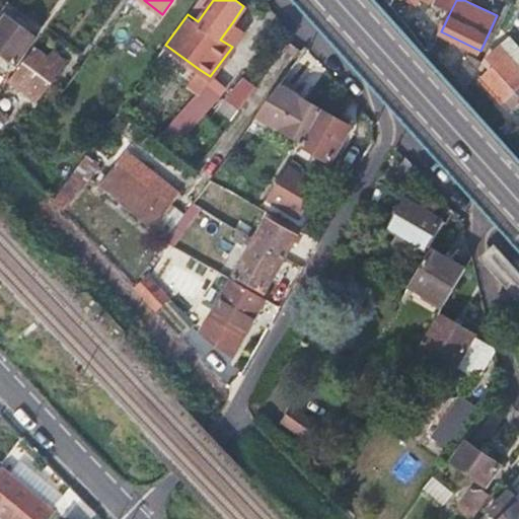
[(518,8),(512,5),(503,27),(514,32),(518,18),(518,8)]
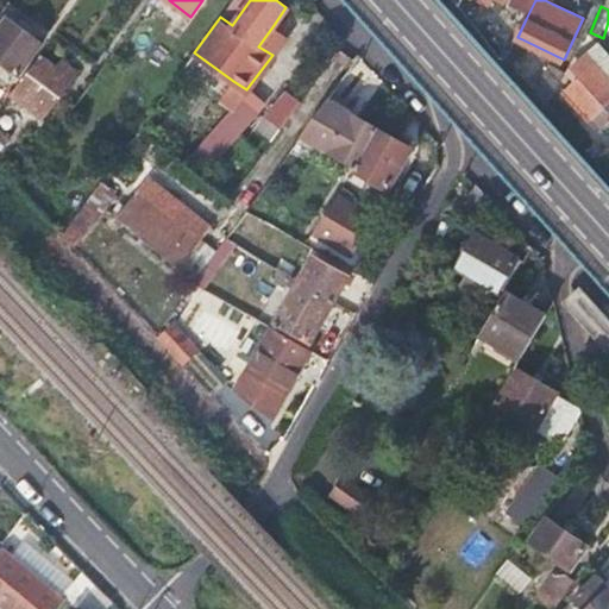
[(501,35),(516,42),(518,37),(526,19),(513,13),(501,35)]
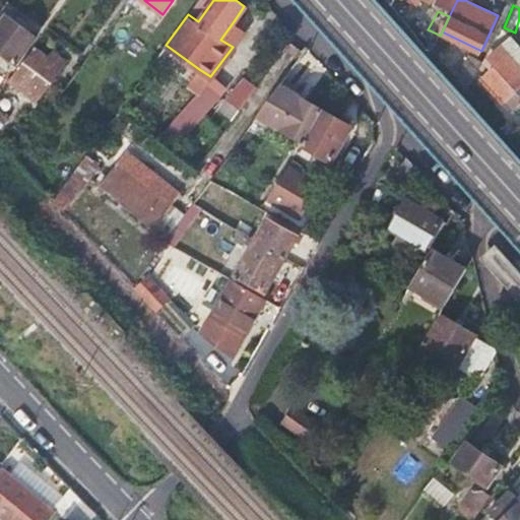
[(6,14),(0,22),(0,51),(14,62),(34,35),(6,14)]
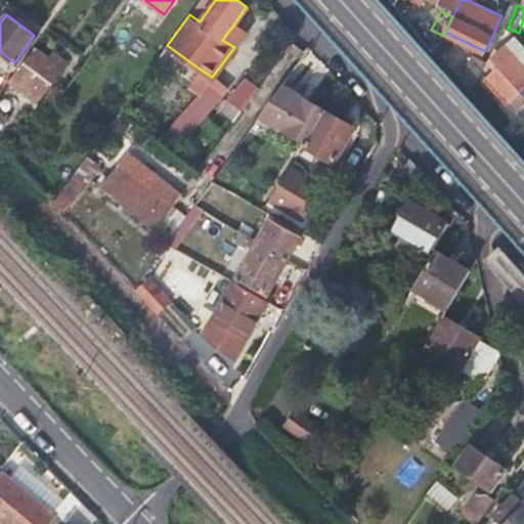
[(247,30),(235,22),(222,40),(234,47),(247,30)]
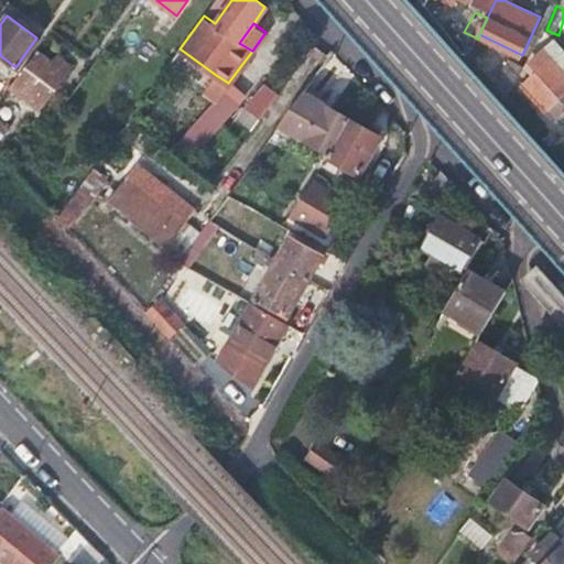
[(563,52),(553,40),(544,47),(563,69),(563,52)]
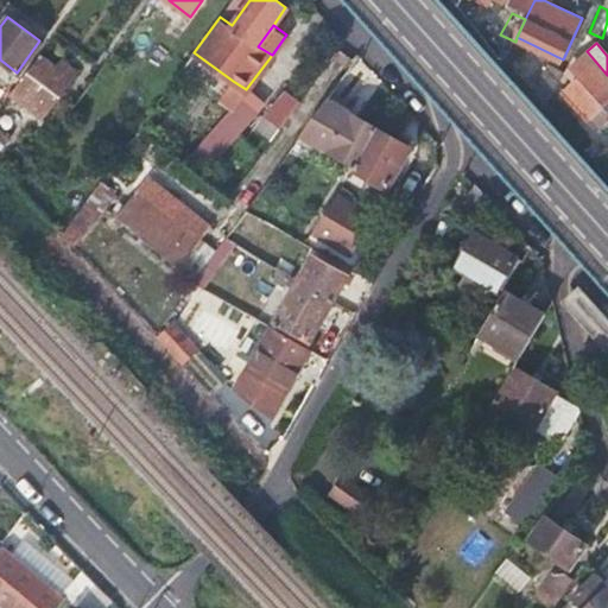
[(607,75),(587,51),(575,62),(584,73),(567,90),(593,120),(607,106),(607,75)]
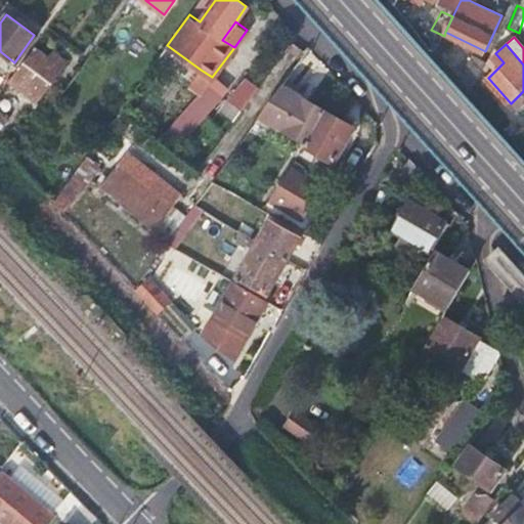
[(36,47),(10,82),(35,100),(60,64),(36,47)]
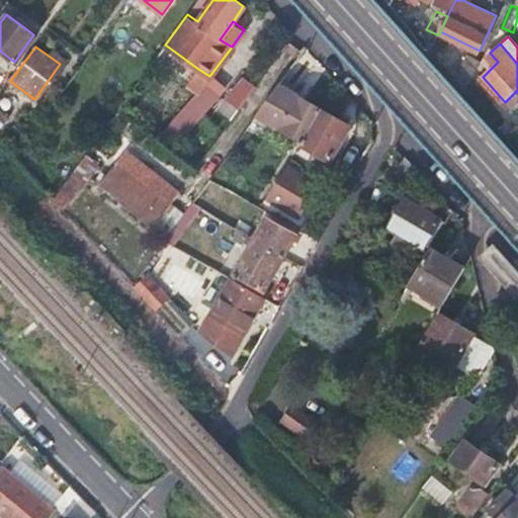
[(480,63),(464,56),(455,75),(467,89),(480,63)]
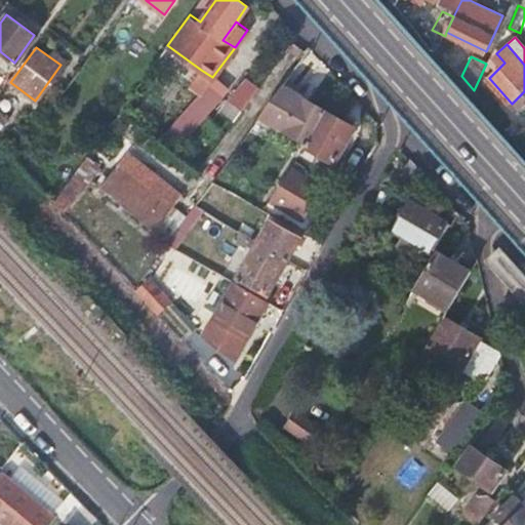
[(212,77),(201,70),(189,86),(199,93),(161,136),(178,151),(230,92),(212,77)]
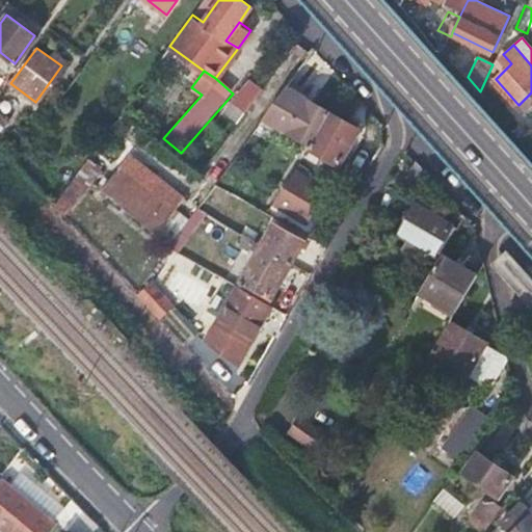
[(244,111),(261,88),(249,79),(233,103),(244,111)]
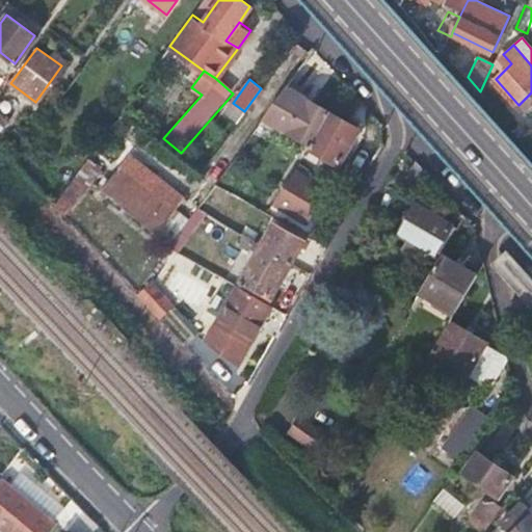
[(328,111),(286,86),(265,115),(311,142),(328,111)]
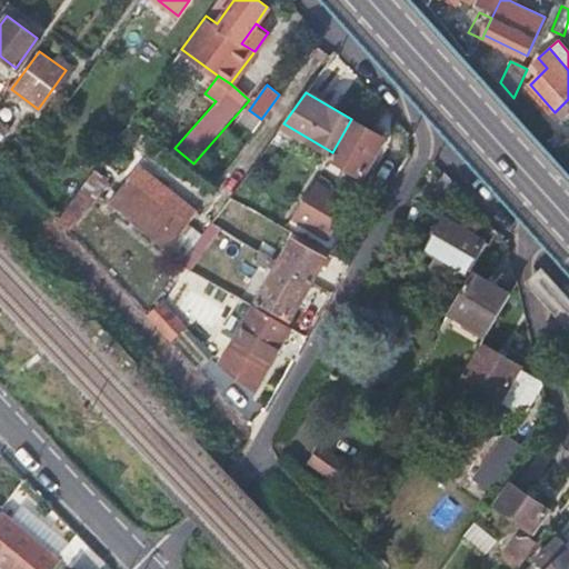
[(0,118),(0,140),(11,130),(0,118)]
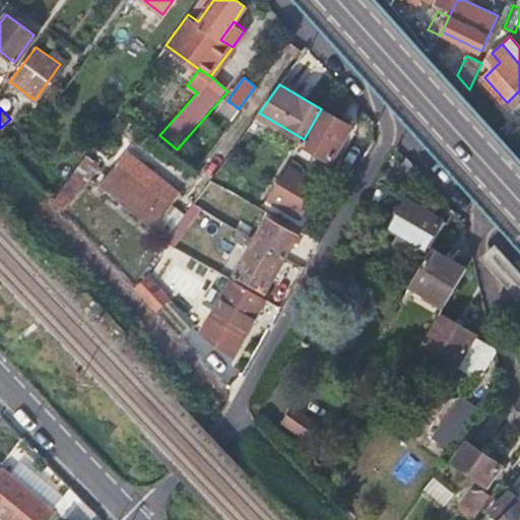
[(301,143),(329,160),(337,146),(339,147),(346,135),(344,134),(349,126),(321,109),(304,139),(301,143)]
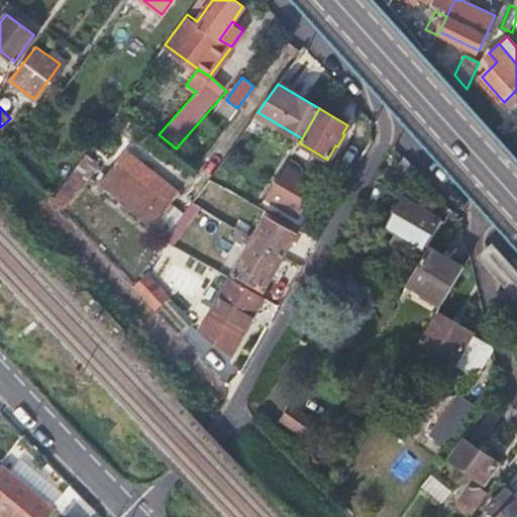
[(243,149),(234,143),(217,168),(226,174),(243,149)]
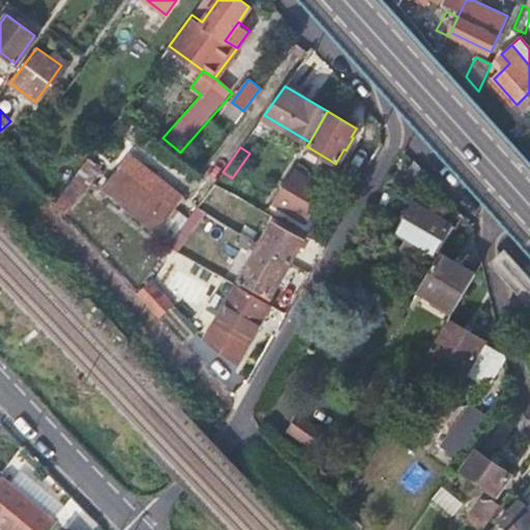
[(143,164),(130,152),(102,187),(154,231),(182,196),(153,172),(145,183),(134,174),(143,164)]
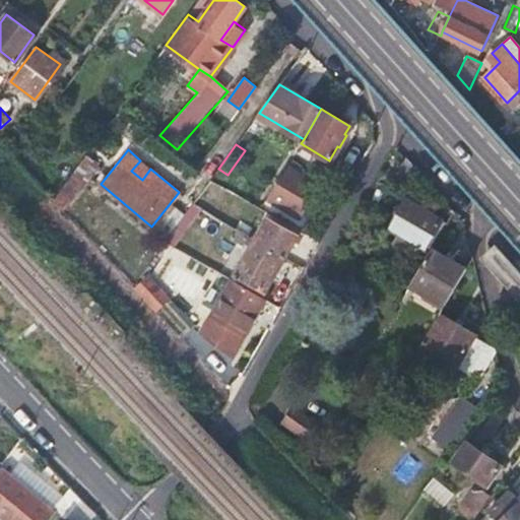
[(407,192),(419,171),(400,149),(383,179),(407,192)]
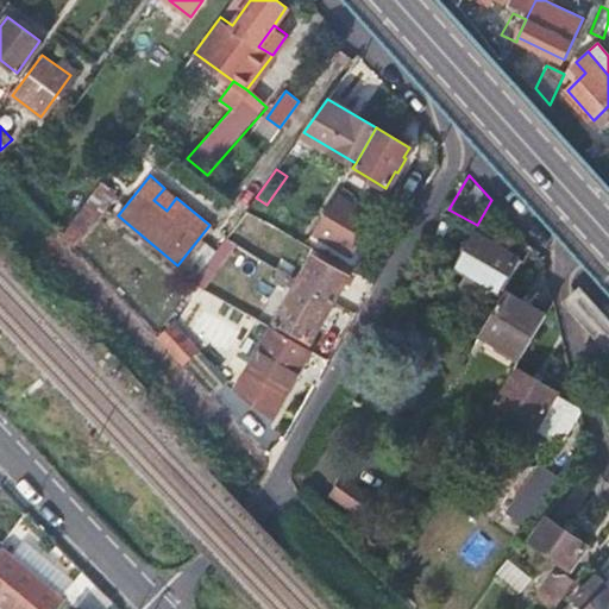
[(167,211),(176,198),(164,188),(154,200),(167,211)]
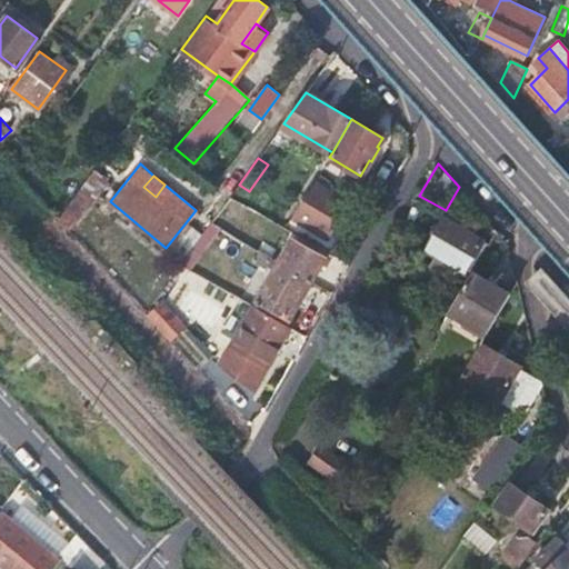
[(96,192),(83,182),(81,186),(57,219),(65,227),(68,231),(96,192)]
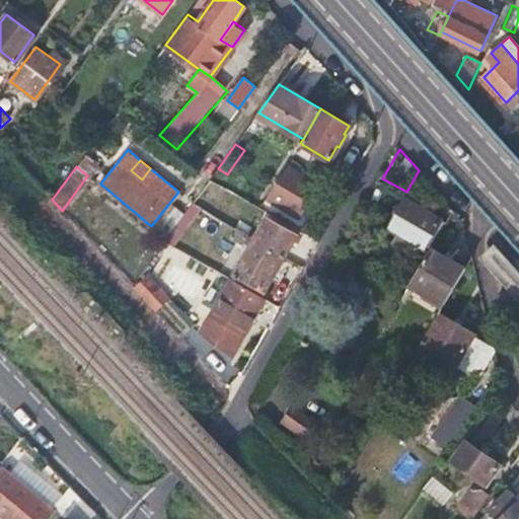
[(286,167),(268,197),(301,217),(319,188),(286,167)]
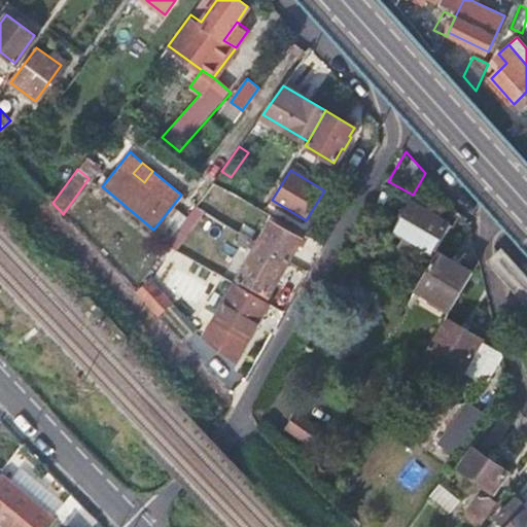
[(214,181),(196,206),(203,209),(219,185),(214,181)]
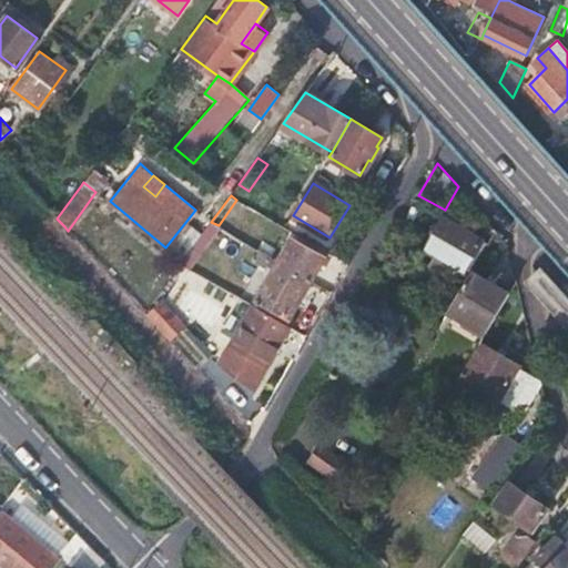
[(460,291),(473,271),(488,243),(472,232),(476,224),(460,214),(456,223),(445,216),(426,249),(437,255),(434,261),(456,274),(446,293),(456,298),(460,291)]
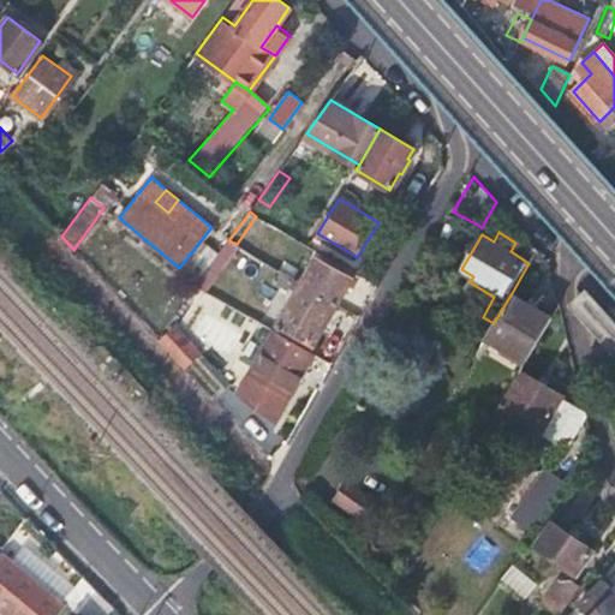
[(317,257),(320,251),(318,250),(310,246),(288,234),(278,252),(308,269),(302,282),(339,303),(353,278),(317,257)]
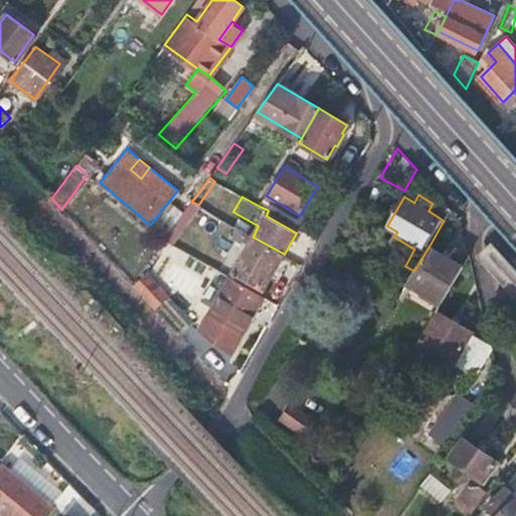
[(191,202),(164,239),(163,240),(171,244),(185,222),(194,226),(202,212),(204,208),(199,205),(191,202)]
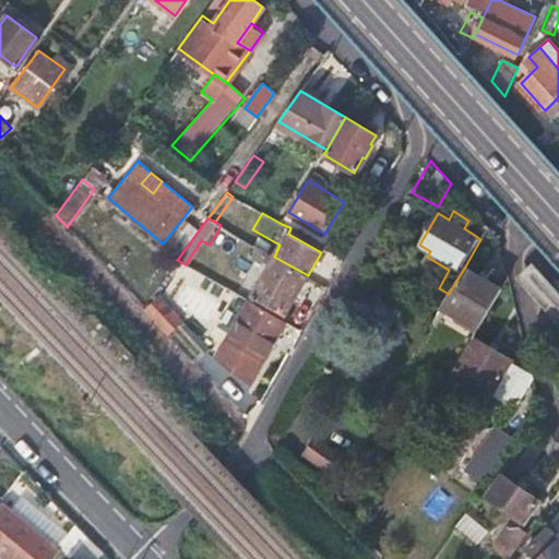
[(218,229),(240,241),(242,238),(221,225),(218,229)]
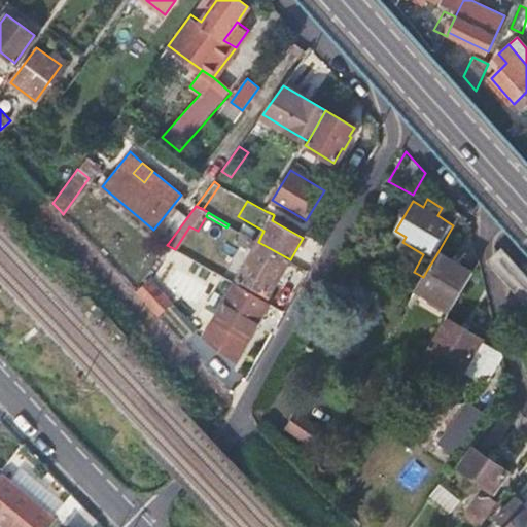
[(270,296),(290,259),(258,242),(229,224),(226,227),(221,237),(232,244),(234,240),(246,247),(249,245),(255,249),(238,278),(270,296)]
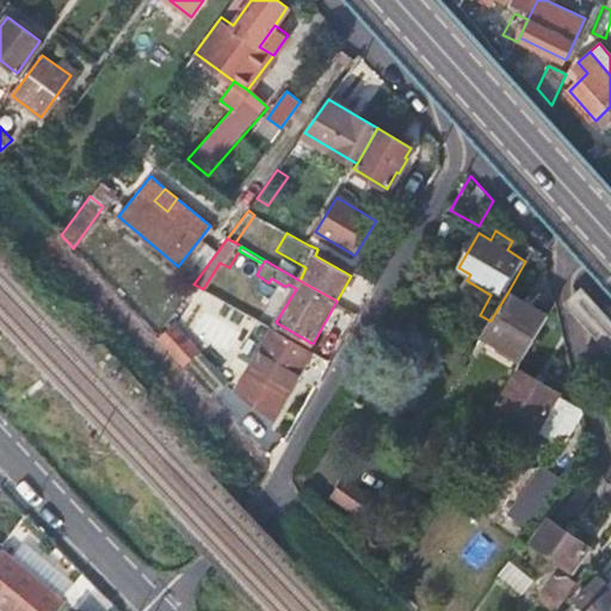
[(529,352),(551,315),(508,291),(495,313),(504,319),(497,333),(529,352)]
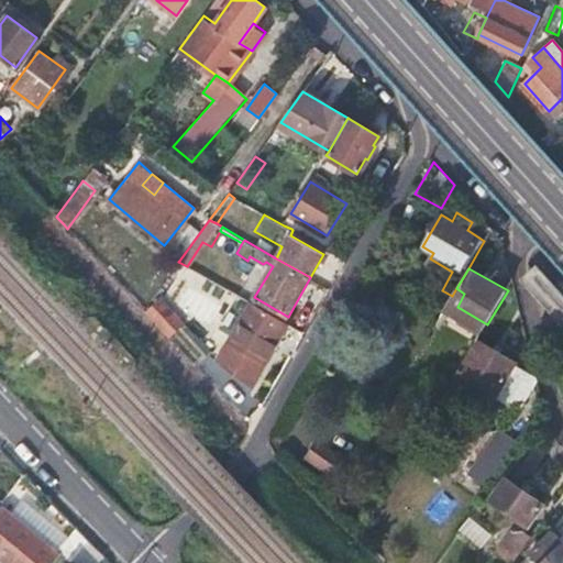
[(211,280),(239,296),(242,298),(246,290),(240,288),(240,280),(218,269),(211,280)]
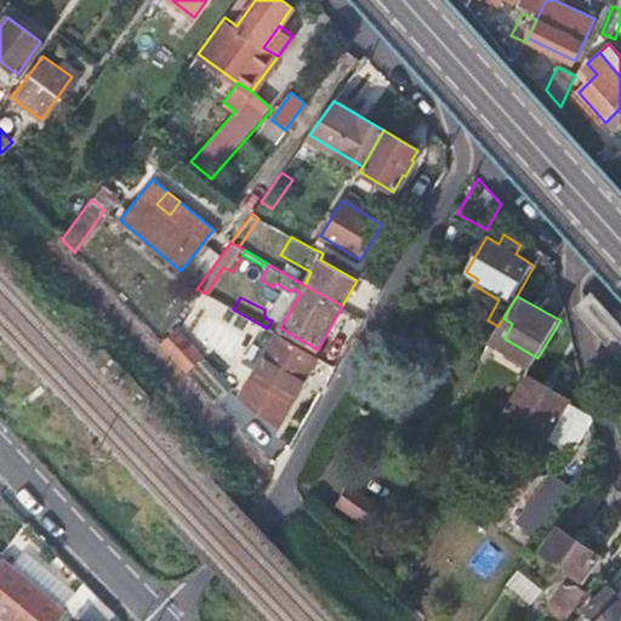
[(163,345),(187,370),(208,351),(183,325),(163,345)]
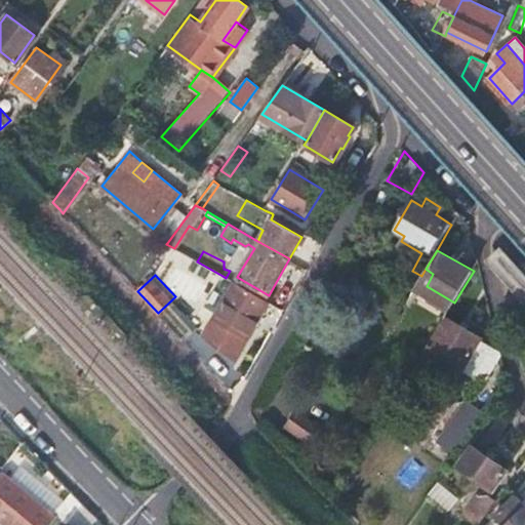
[(209,327),(206,334),(206,336),(225,352),(236,360),(268,303),(233,282),(214,318),(209,327)]
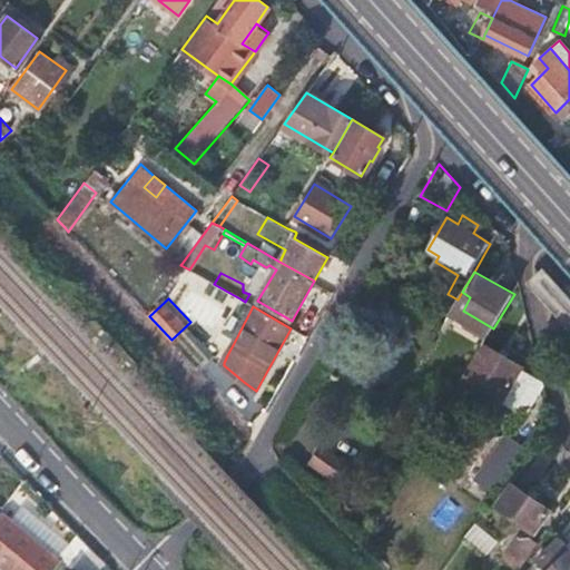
[(484,344),(448,406),(460,413),(478,383),(507,400),(523,369),(524,366),(484,344)]
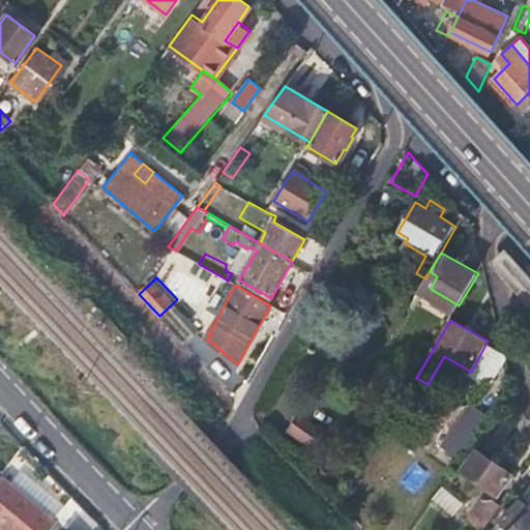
[(507,355),(487,343),(471,372),(491,383),(507,355)]
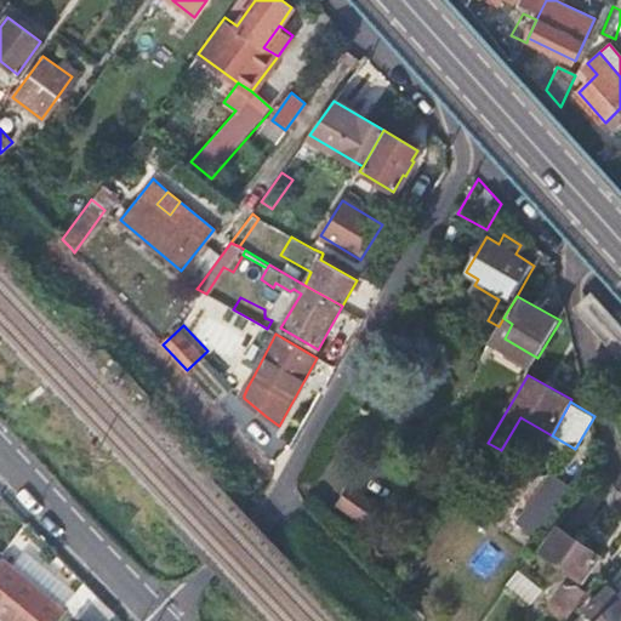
[(524,506),(550,524),(575,486),(551,468),(524,506)]
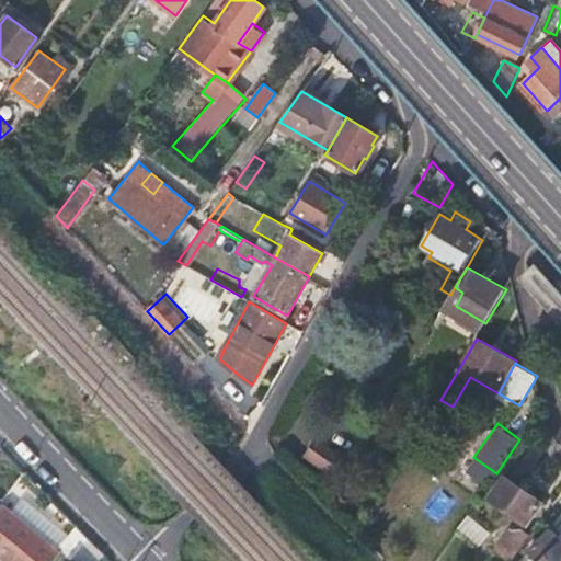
[(504,478),(490,500),(527,525),(541,503),(504,478)]
